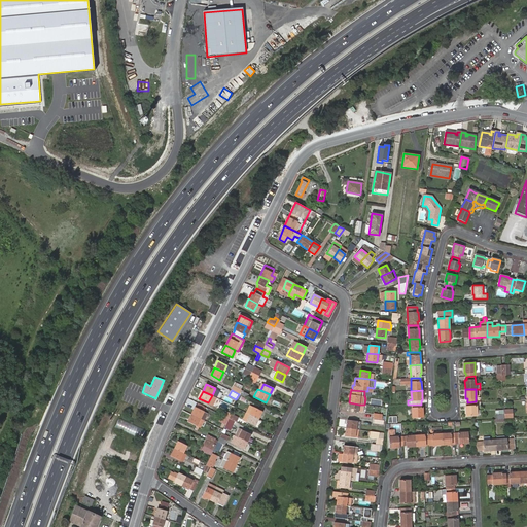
[(477,415),(476,401),(467,402),(467,407),(465,407),(466,416),(477,415)]
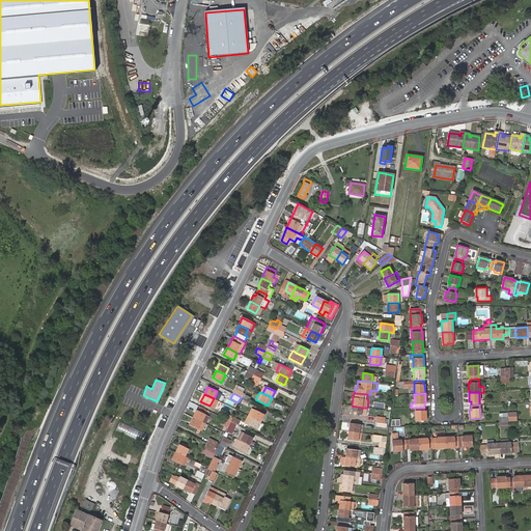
[(362,408),(352,406),(351,414),(365,416),(366,408),(362,408)]
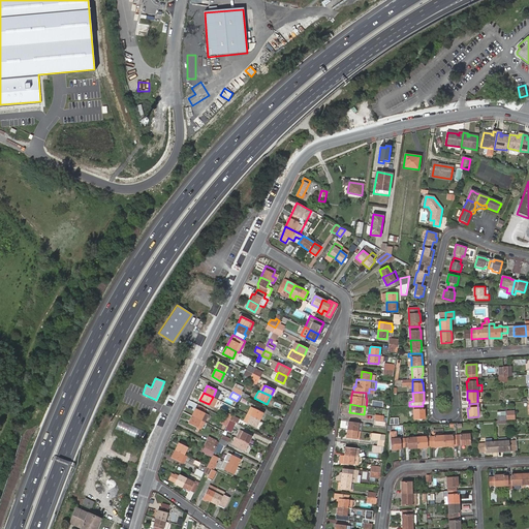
[(423,408),(423,406),(413,406),(414,418),(425,418),(425,408),(423,408)]
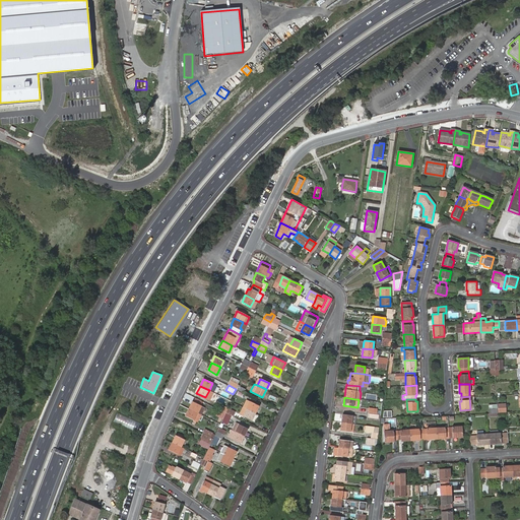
[(189,408),(197,413),(200,408),(201,405),(192,401),(189,408)]
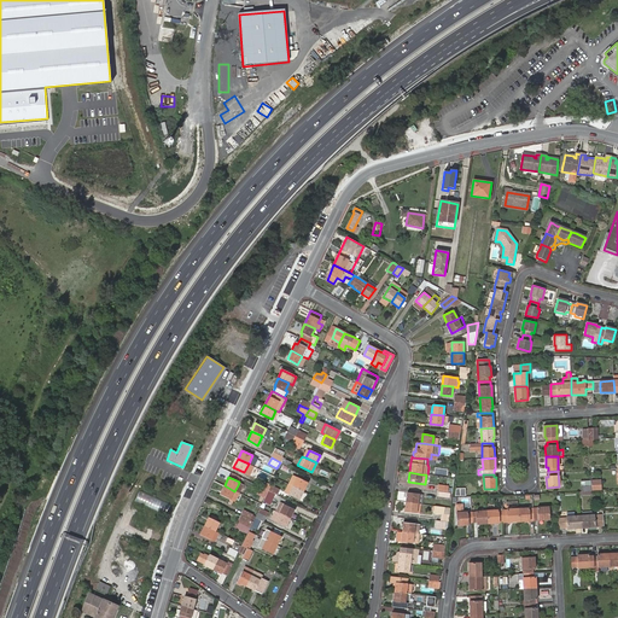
[(293,485),(303,490),(307,483),(297,478),(296,479),(293,485)]
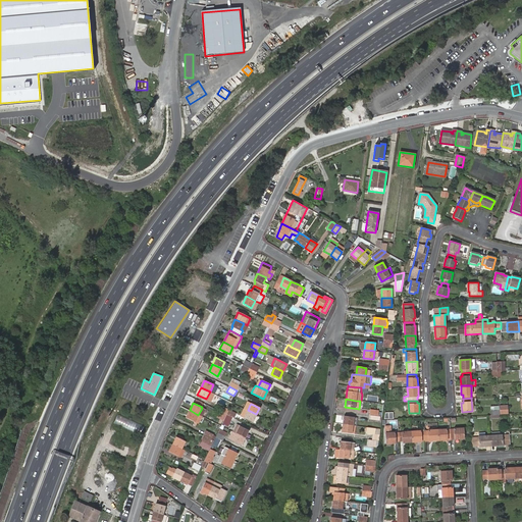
[(252,422),(256,414),(248,410),(245,408),(242,414),(245,415),(244,418),(252,422)]
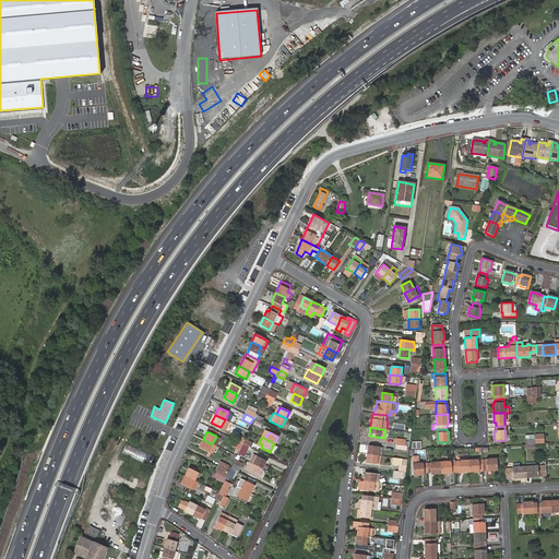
[(213,451),(216,445),(212,444),(203,439),(199,448),(209,452),(210,449),(213,451)]
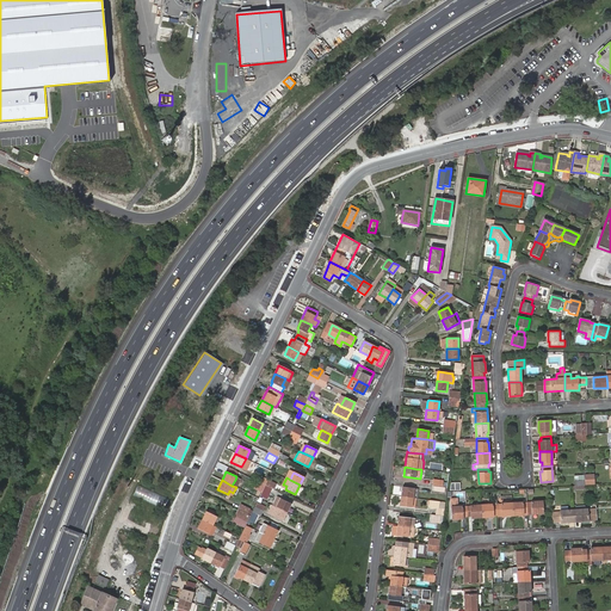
[(263,492),(265,485),(257,480),(254,487),(263,492)]
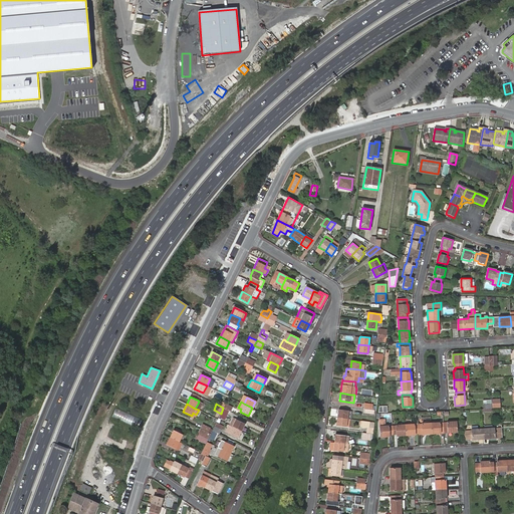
[(142,419),(116,407),(112,417),(138,429),(142,419)]
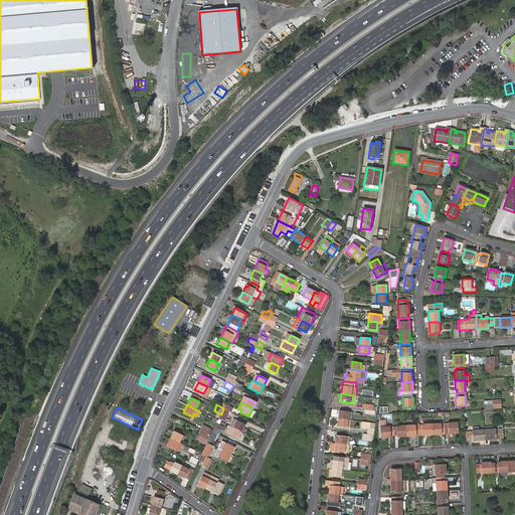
[(229,411),(223,408),(221,414),(219,417),(222,418),(225,419),(229,411)]
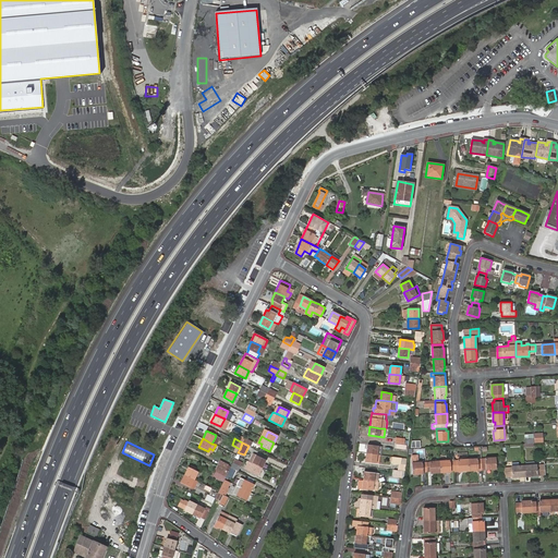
[(367,445),(366,453),(377,455),(378,446),(367,445)]
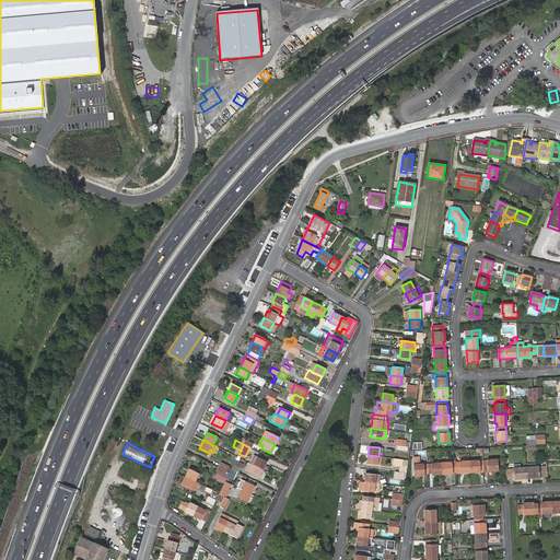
[(249,463),(263,469),(267,462),(254,455),(249,463)]
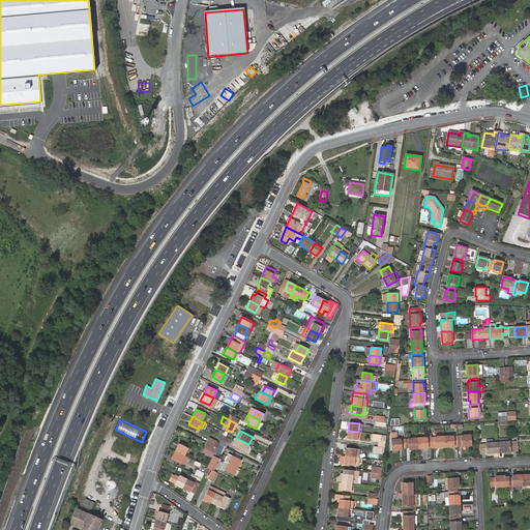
[(358,432),(348,431),(347,439),(359,440),(360,432),(358,432)]
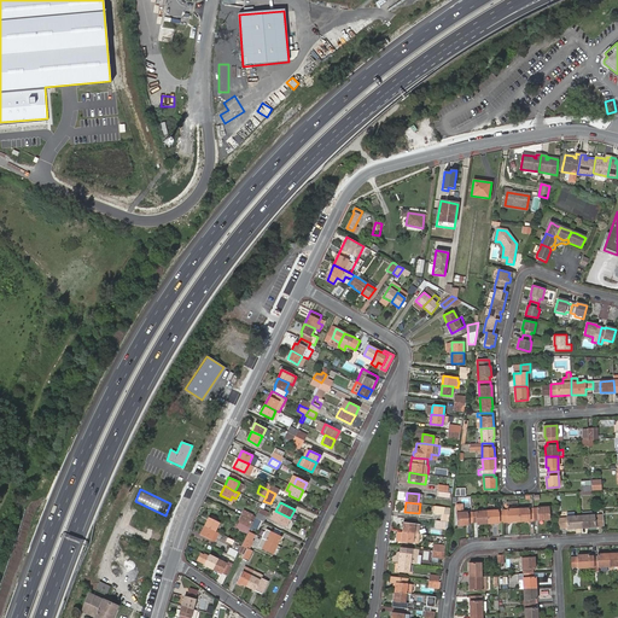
[(472,523),(472,512),(464,513),(462,505),(456,505),(456,525),(468,524),(468,523),(472,523)]
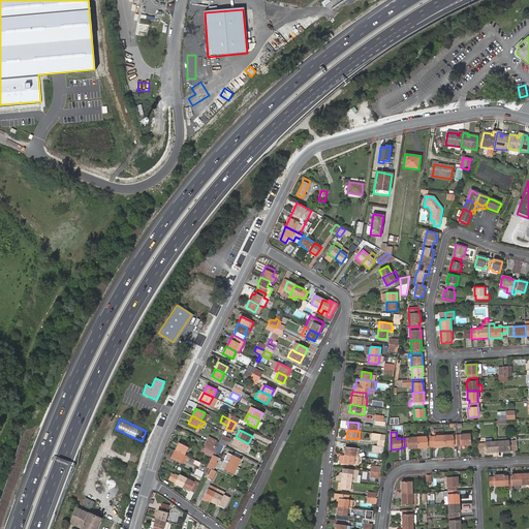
[(457,435),(457,445),(470,444),(470,434),(457,435)]
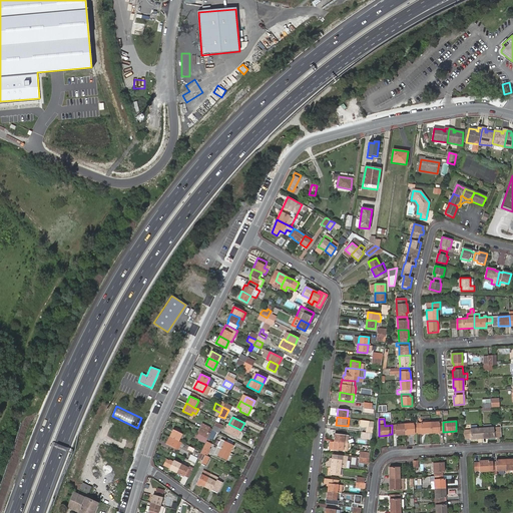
[(431,433),(443,432),(443,422),(430,423),(431,433)]
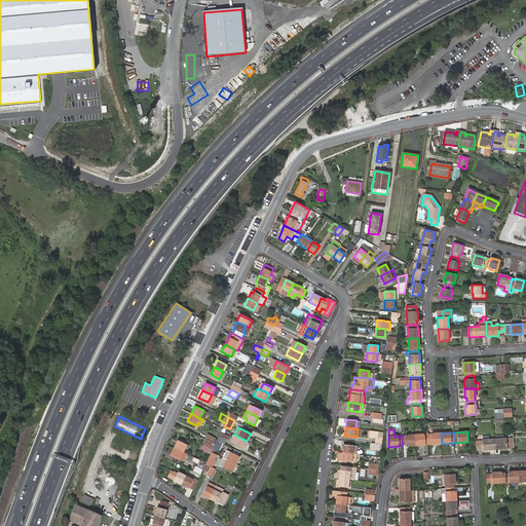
[(428,443),(428,434),(415,435),(415,445),(425,445),(425,443),(428,443)]
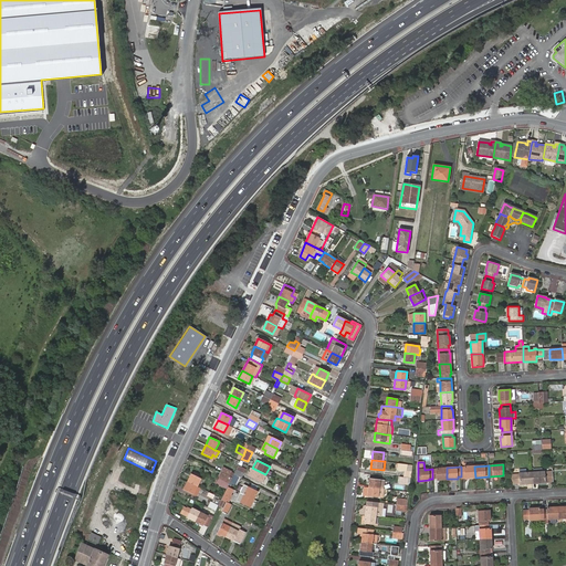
[(474,467),(461,467),(461,477),(461,478),(475,478),(474,467)]
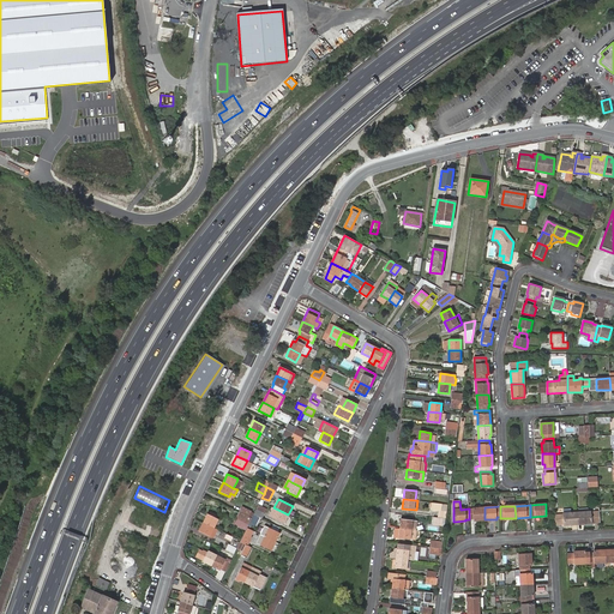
[(283,523),(288,515),(274,507),(270,516),(283,523)]
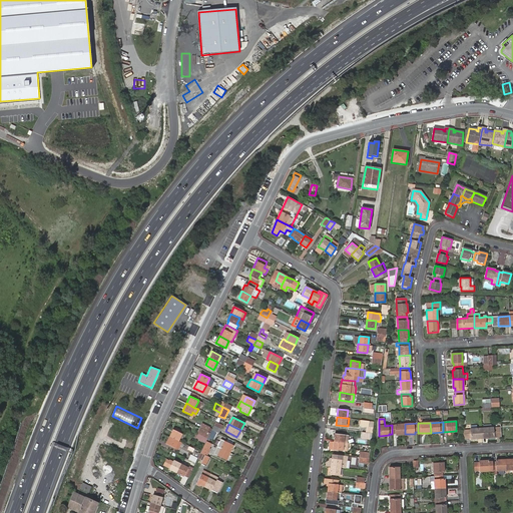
[(405,434),(405,424),(392,425),(392,434),(396,433),(396,435),(405,434)]
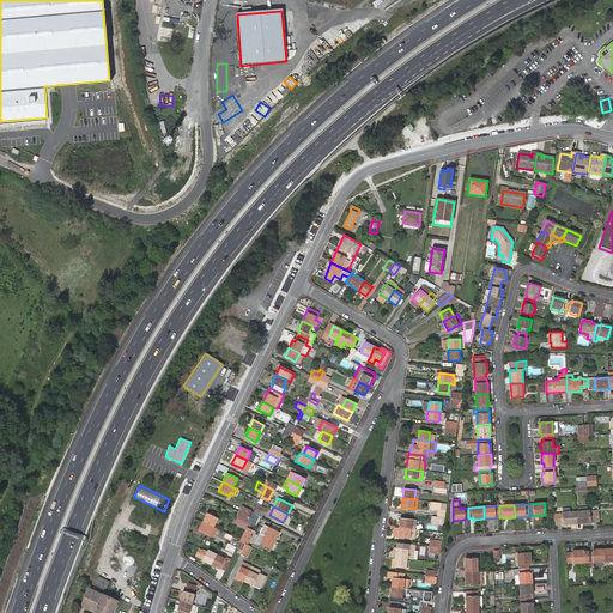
[(260,517),(262,517),(265,513),(256,508),(253,514),(260,517)]
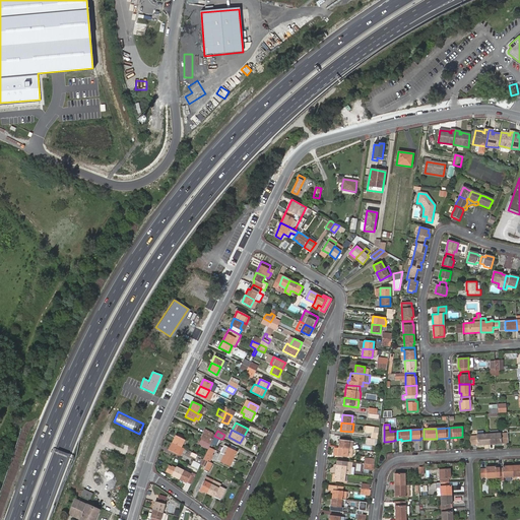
[(489,434),(489,444),(500,443),(509,442),(508,433),(500,433),(489,434)]
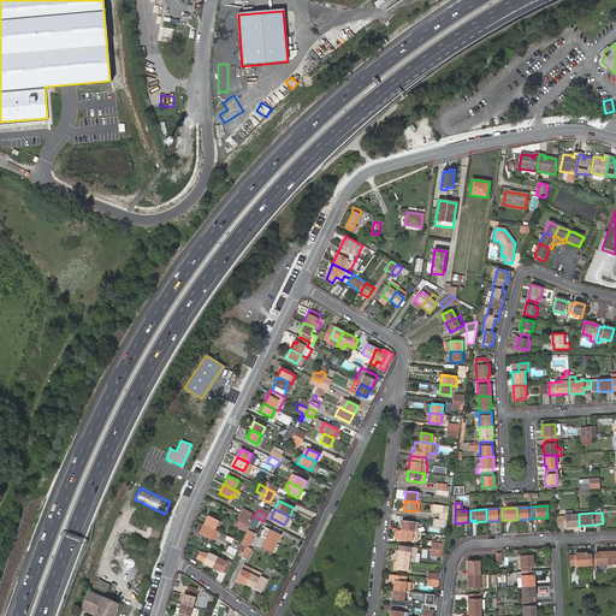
[(236,523),(248,529),(249,527),(250,525),(253,520),(249,519),(241,514),(236,523)]
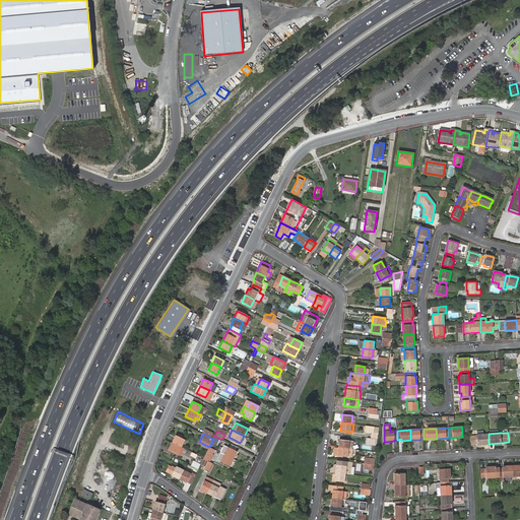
[(476,436),(469,437),(470,444),(477,444),(489,444),(489,434),(484,434),(478,435),(476,435),(476,436)]
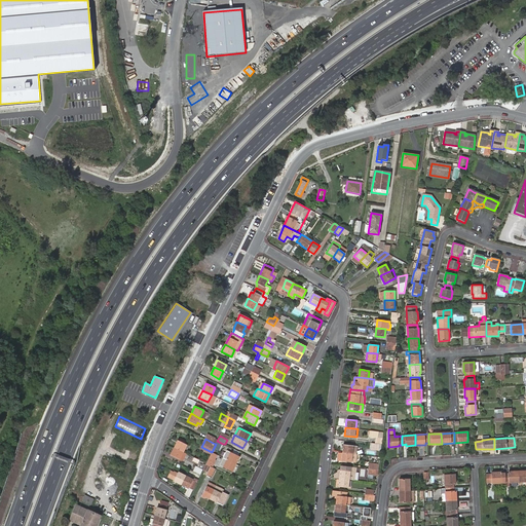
[(174,448),(183,452),(186,445),(178,440),(174,448)]
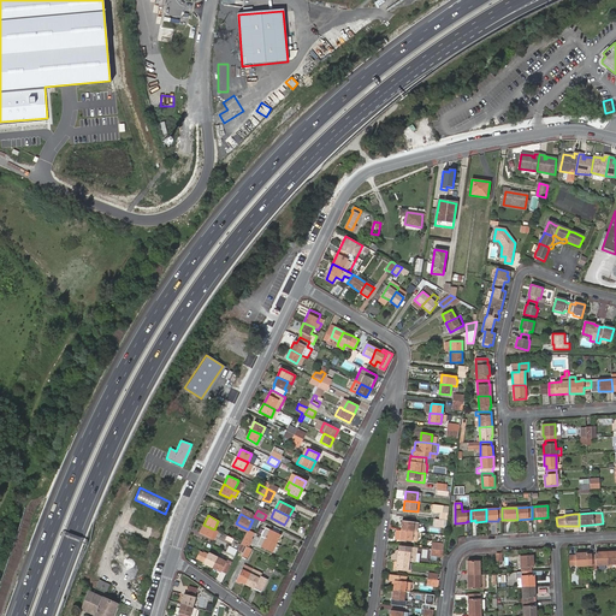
[(261,520),(254,516),(253,520),(250,525),(256,528),(261,520)]
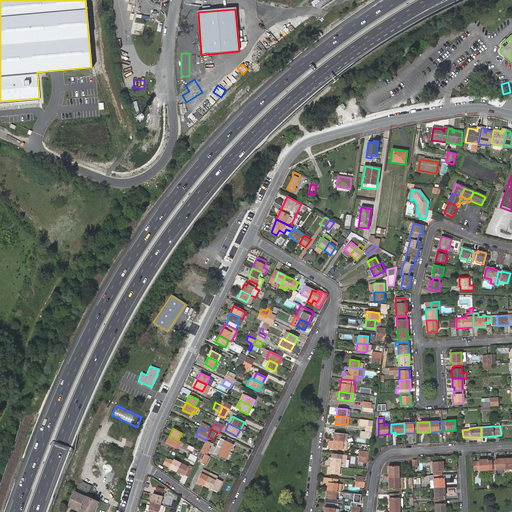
[(334,433),(333,441),(346,442),(347,442),(347,435),(334,433)]
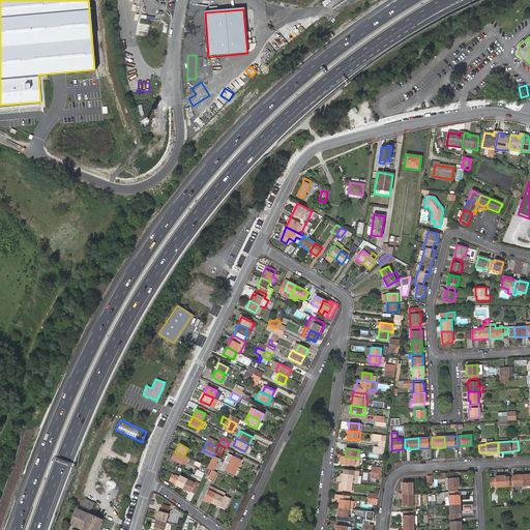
[(184,455),(175,451),(172,459),(182,464),(183,462),(184,462),(186,457),(184,455)]
